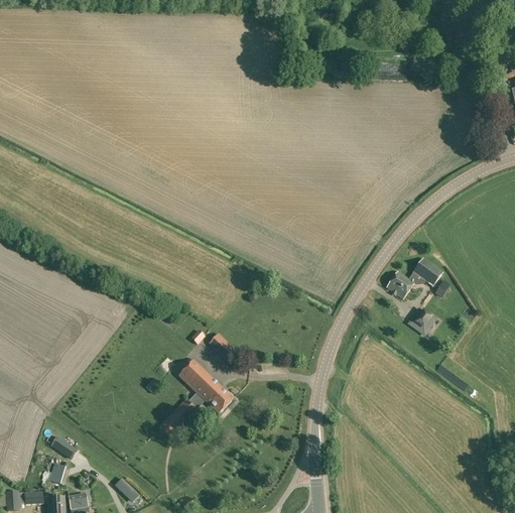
[(385,285),(402,297),(413,281),(412,281),(417,275),(431,285),(441,271),(422,257),(412,271),(407,278),(396,270),(385,285)]
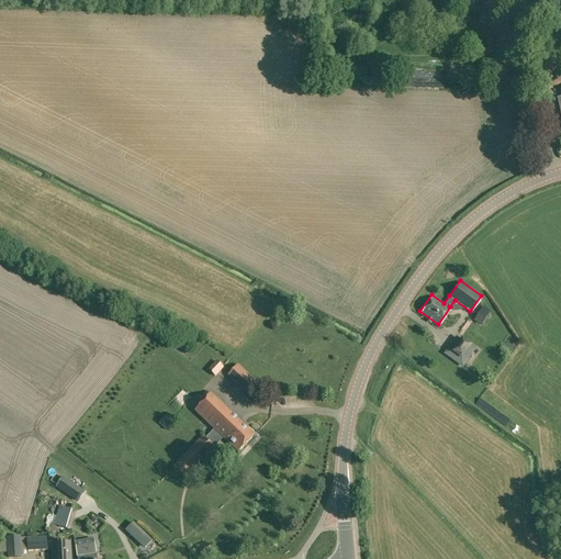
[(472,316),(481,323),(487,314),(479,308),(472,316)]
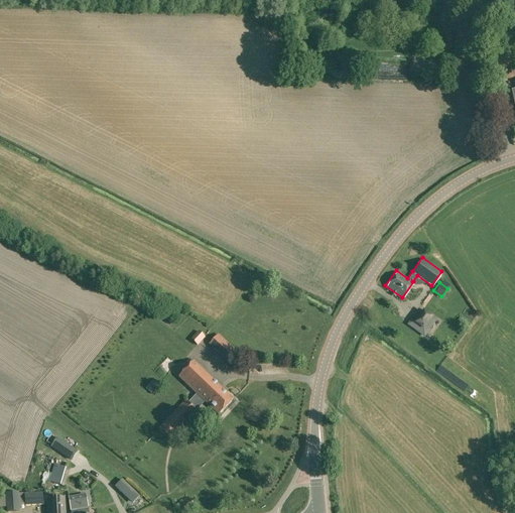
[(409,324),(422,333),(427,327),(431,330),(436,322),(433,318),(417,307),(410,316),(412,318),(409,324)]
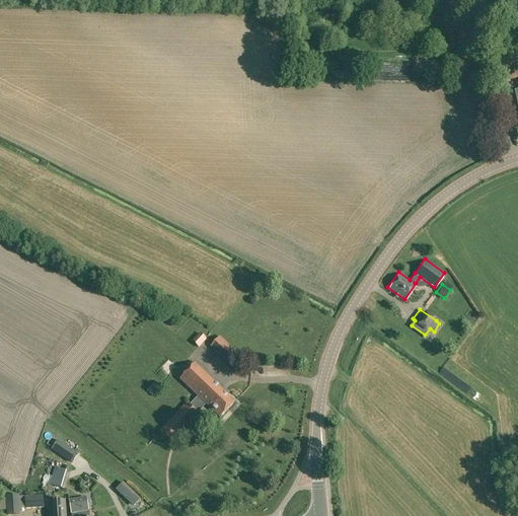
[(192,339),(198,345),(205,338),(199,332),(192,339)]
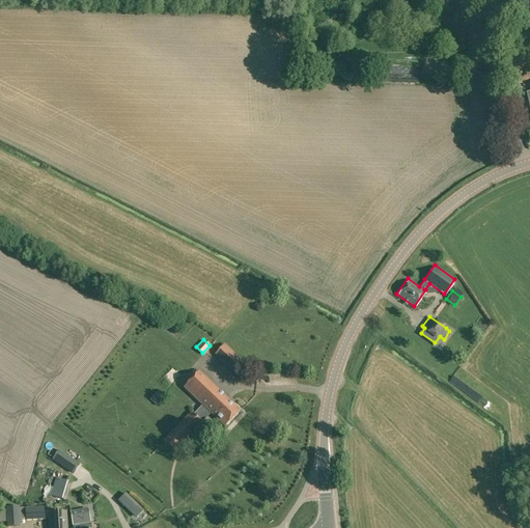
[(216,350),(240,373),(253,360),(235,343),(230,350),(223,342),(216,350)]
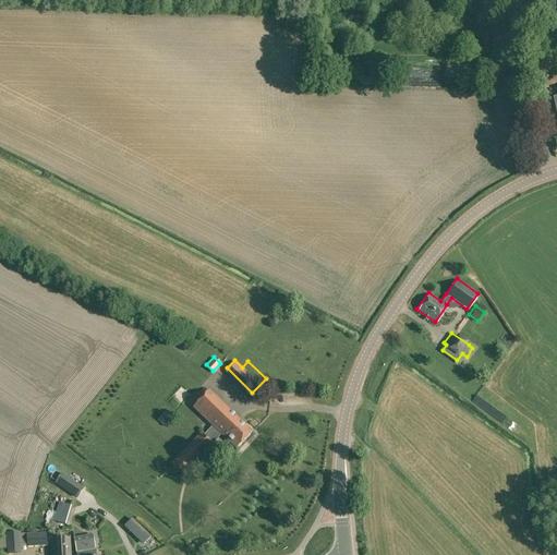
[(184,373),(177,382),(182,386),(190,378),(184,373)]
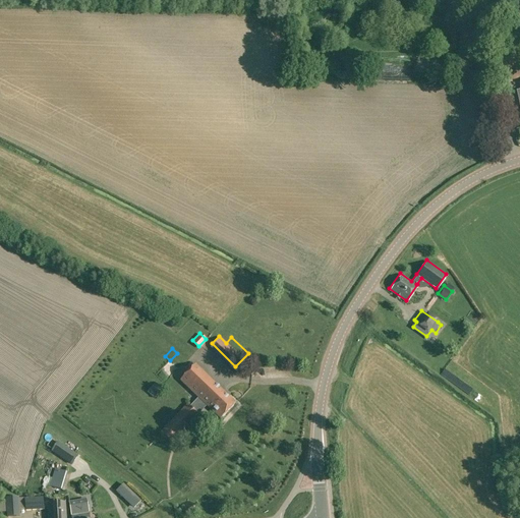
[(206,404),(220,417),(234,401),(194,362),(179,379),(197,396),(206,404)]
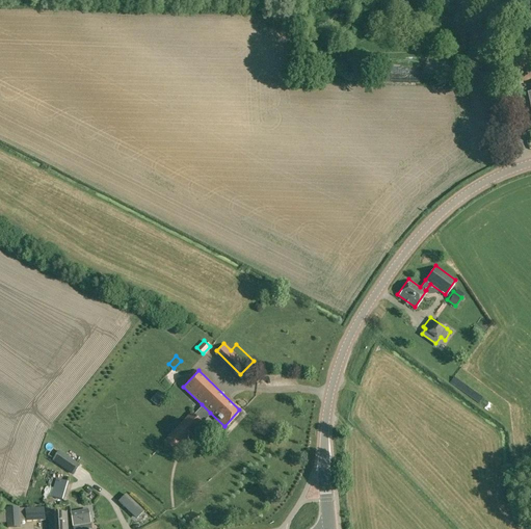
[(223,377),(217,382),(226,392),(232,386),(223,377)]
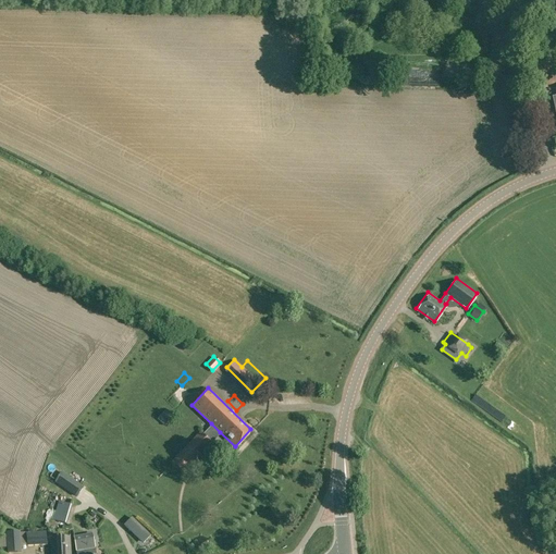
[(157,417),(163,422),(172,414),(164,407),(157,417)]
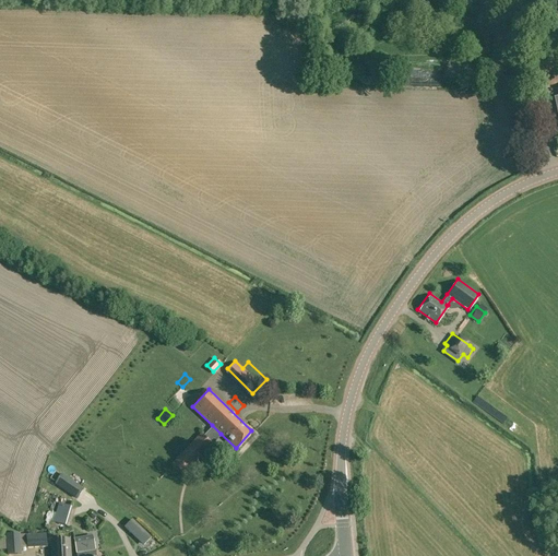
[(203,434),(212,442),(221,434),(212,425),(203,434)]
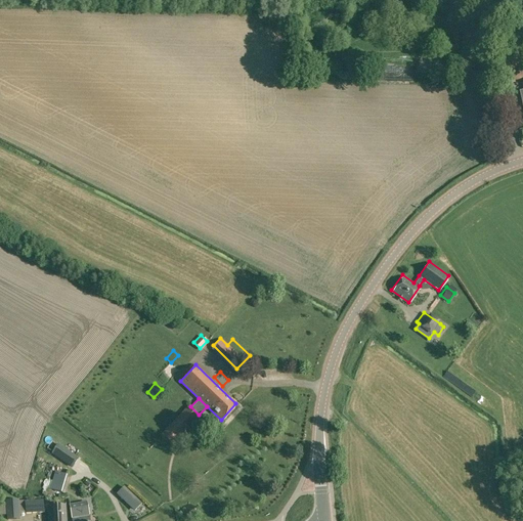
[(160,432),(172,443),(199,415),(190,406),(187,404),(160,432)]
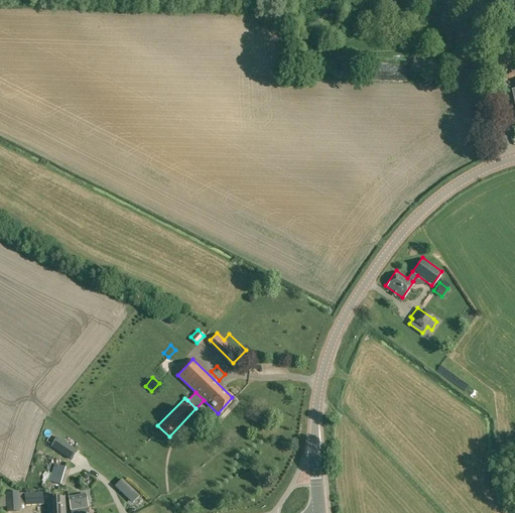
[(71,457),(76,449),(56,435),(50,443),(71,457)]
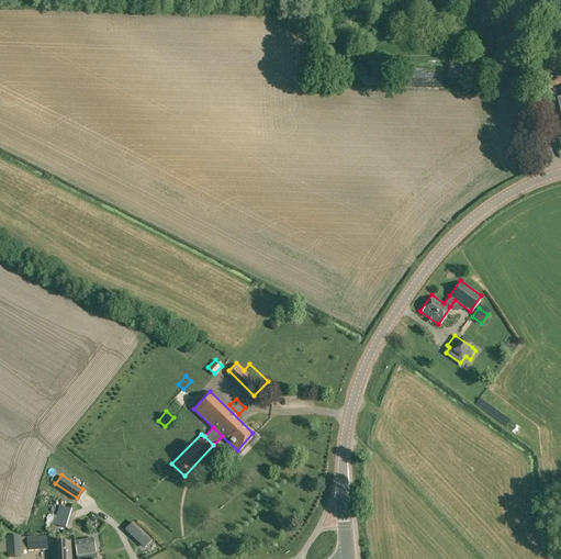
[(46,503),(54,507),(57,502),(49,496),(46,503)]
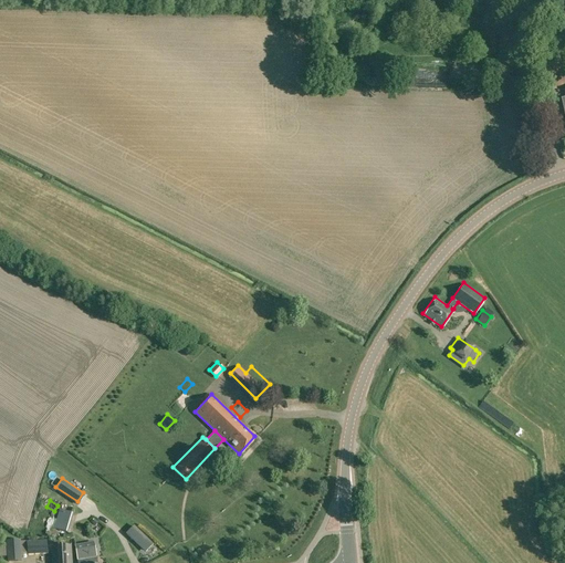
[(105,507),(100,512),(105,518),(111,512),(105,507)]
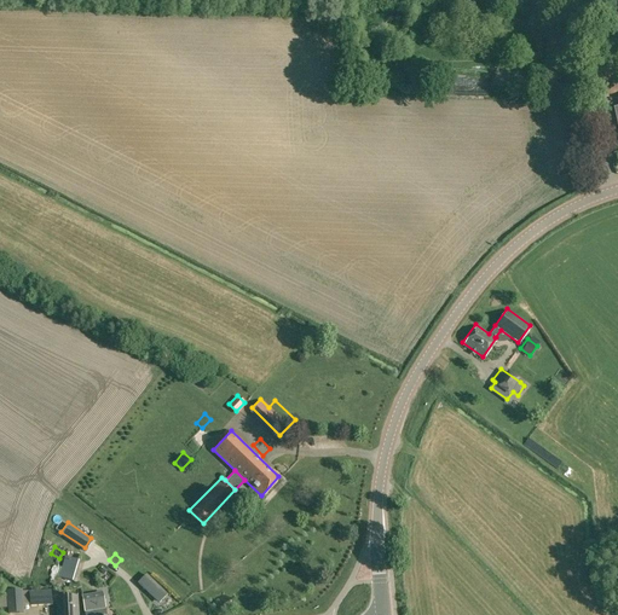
[(59,574),(74,579),(80,558),(64,555),(59,574)]
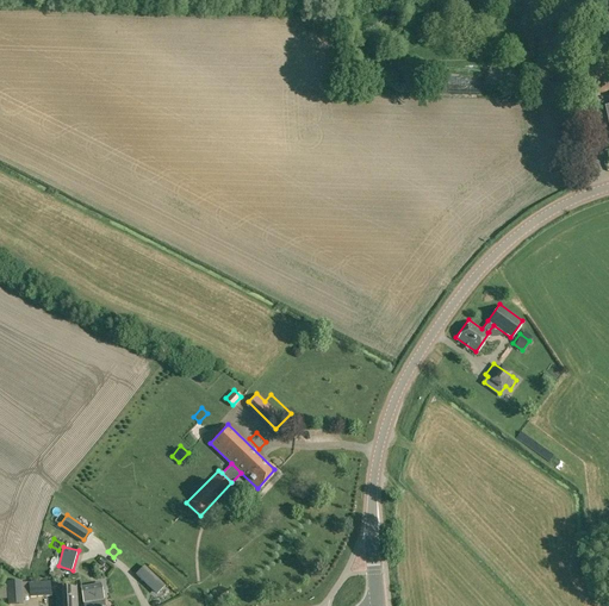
[(123,566),(136,579),(145,570),(131,556),(123,566)]
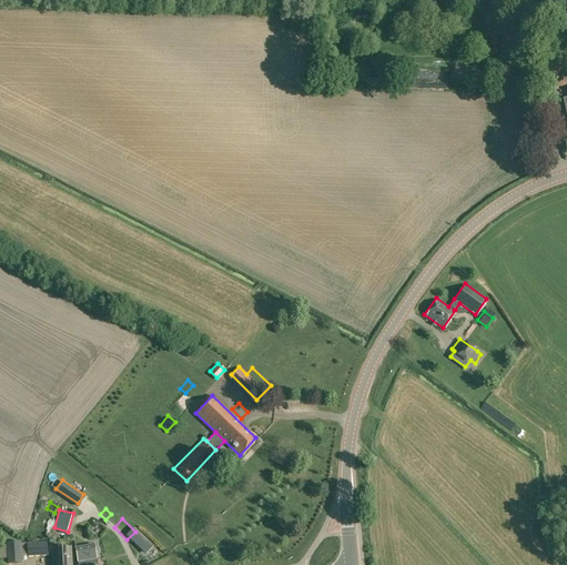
[(27,553),(27,555),(47,553),(46,540),(21,541),(21,554),(27,553)]
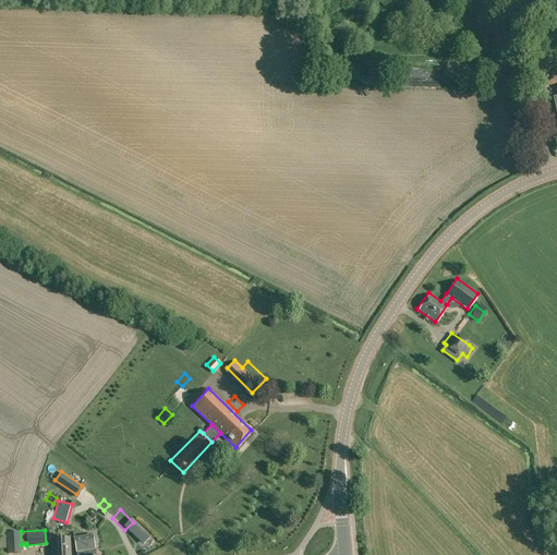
[(7,532),(8,552),(21,551),(20,531),(7,532)]
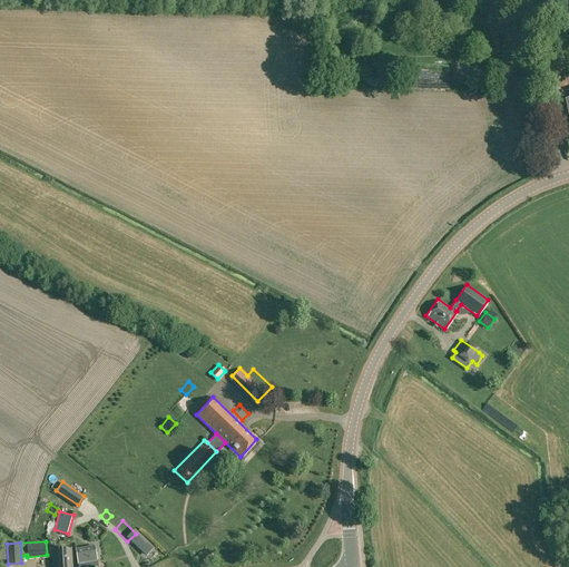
[(51,549),(51,566),(70,566),(70,548),(51,549)]
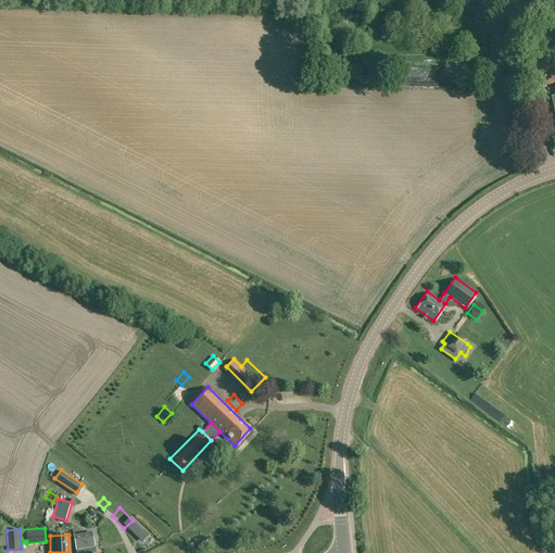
[(93,552),(92,545),(89,547),(89,543),(88,537),(74,539),(75,545),(76,545),(76,551),(76,552),(93,552)]
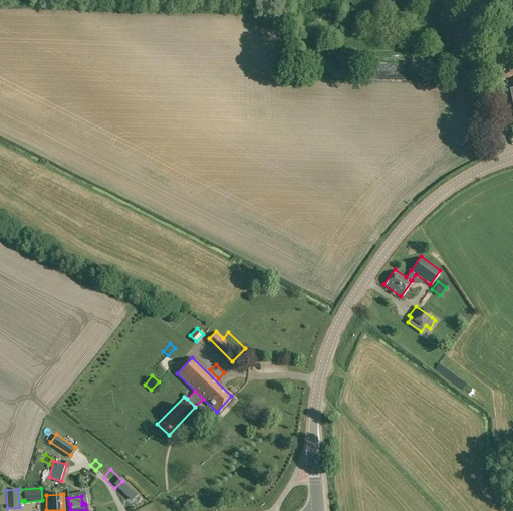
[(100,499),(102,510),(109,510),(107,498),(100,499)]
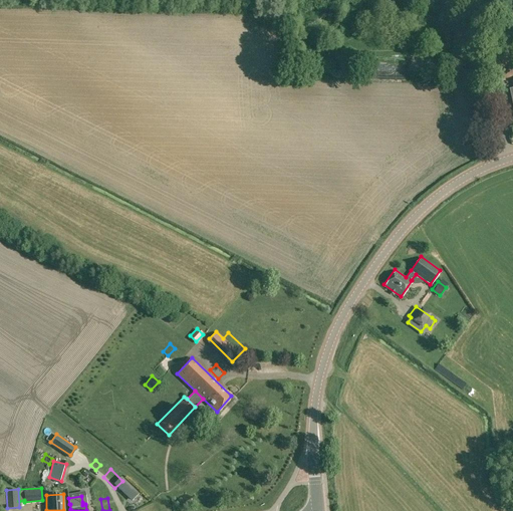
All buildings are outlined.
